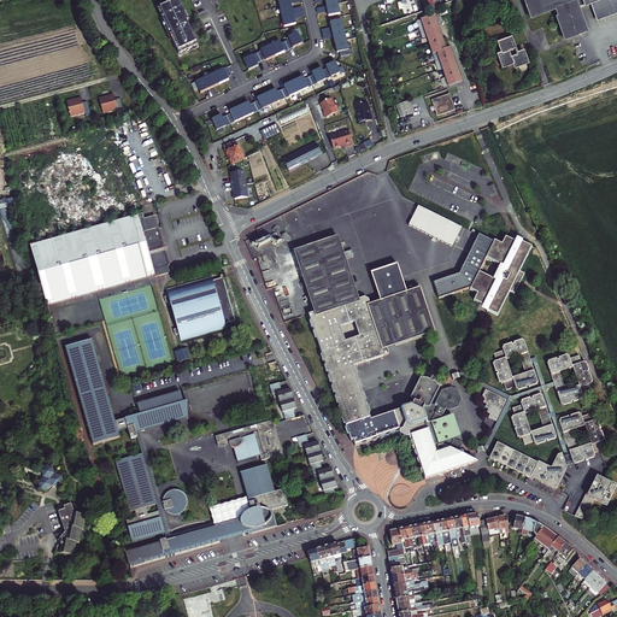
[(189,23),(178,0),(160,9),(164,17),(162,18),(178,54),(198,46),(191,30),(192,29),(189,23)]
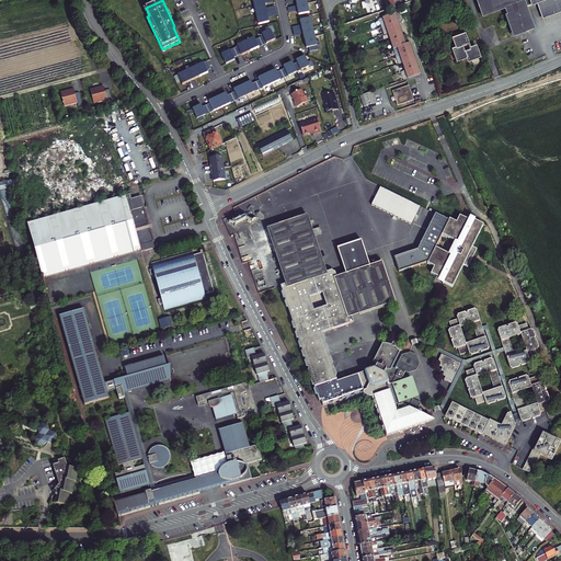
[(253,0),(259,24),(270,22),(268,16),(266,8),(264,0),(253,0)]
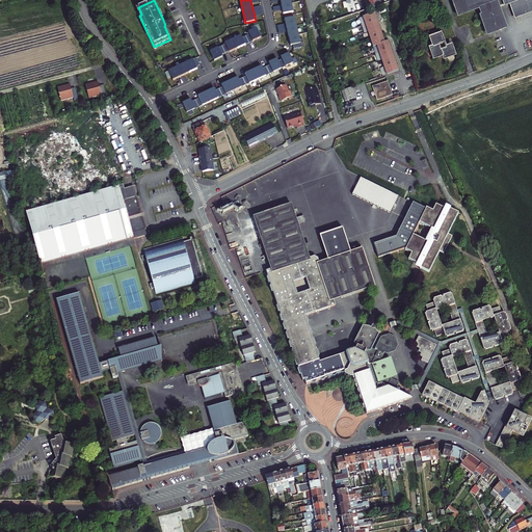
[(290,0),(280,0),(281,0),(282,8),(284,15),(293,12),(290,0)]
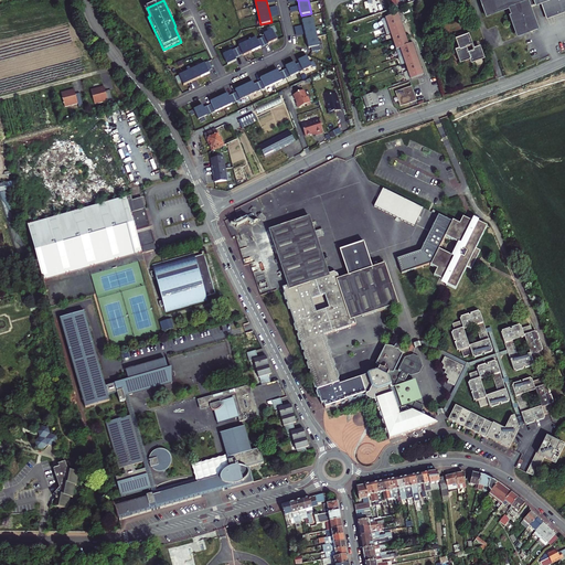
[(526,0),(481,0),(489,18),(511,9),(514,18),(512,19),(520,38),(521,38),(537,32),(537,29),(530,8),(526,0)]
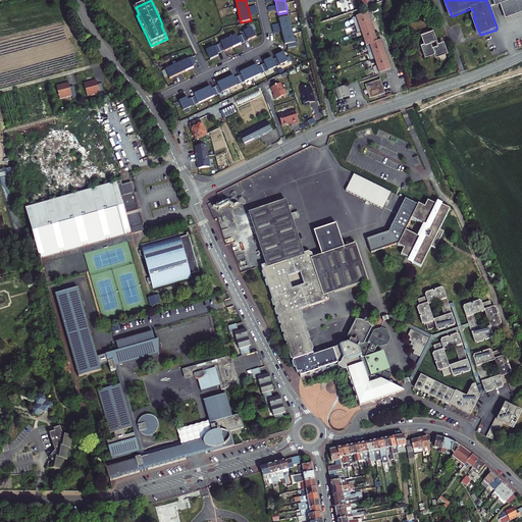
[(508,16),(521,10),(521,0),(493,0),(496,5),(502,2),(508,16)]
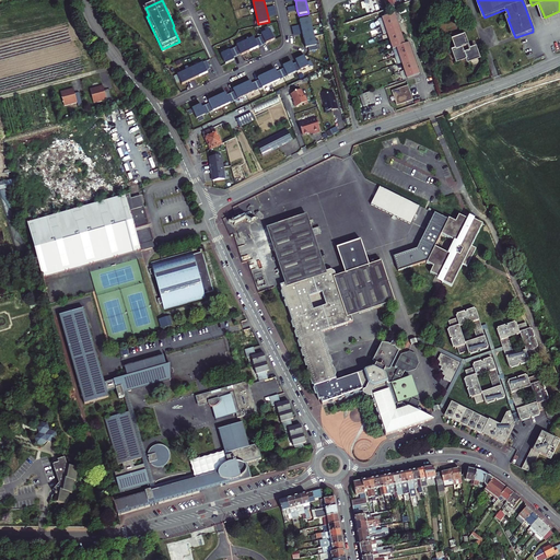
[(383,20),(389,37),(400,32),(395,16),(383,20)]
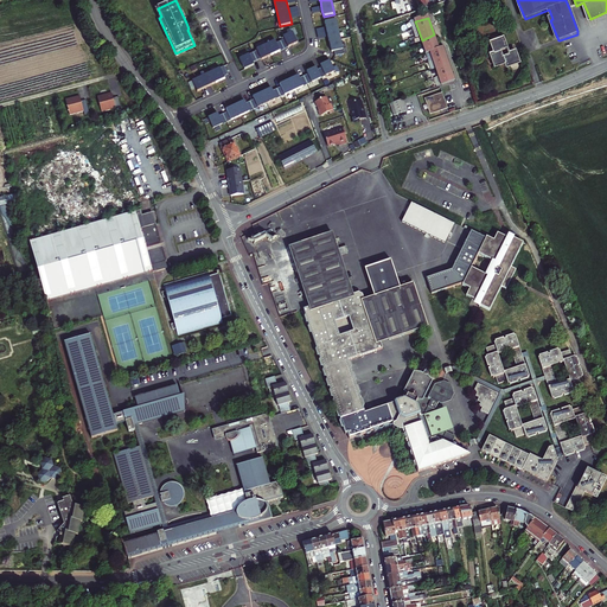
[(344,55),(337,19),(325,23),(326,29),(328,39),(331,49),(332,52),(334,51),(336,56),(344,55)]
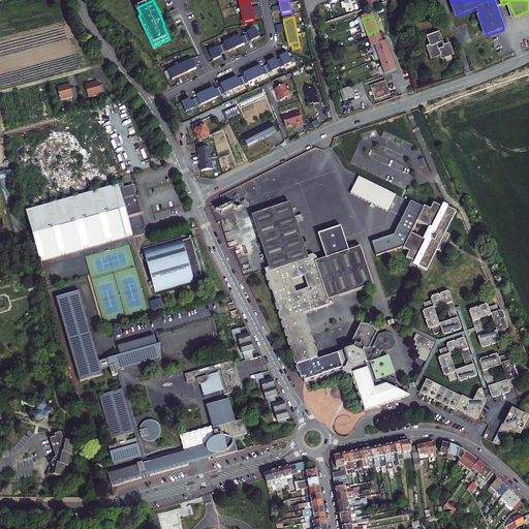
[(248,34),(245,35),(248,42),(255,39),(260,37),(255,28),(247,31),(248,34)]
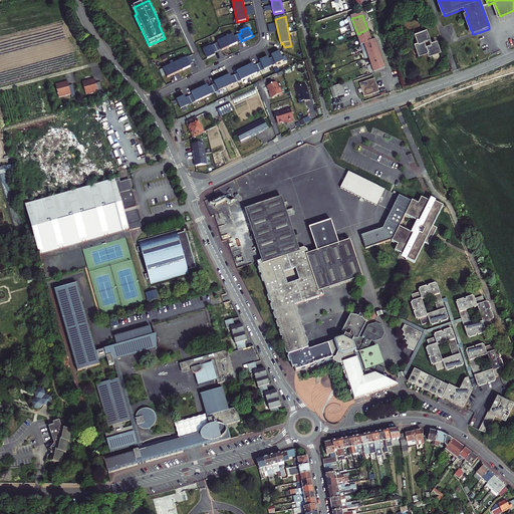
[(386,71),(375,42),(372,43),(367,29),(357,34),(361,47),(365,46),(375,74),(386,71)]
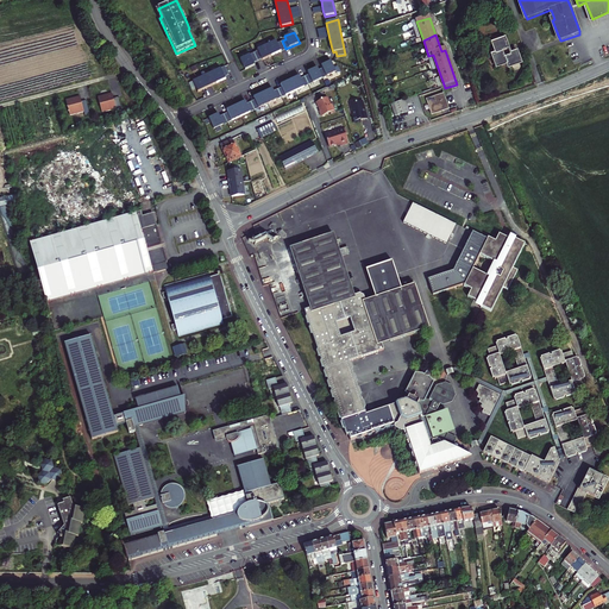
[(277,41),(268,44),(272,55),(280,52),(286,49),(282,41),(278,43),(277,41)]
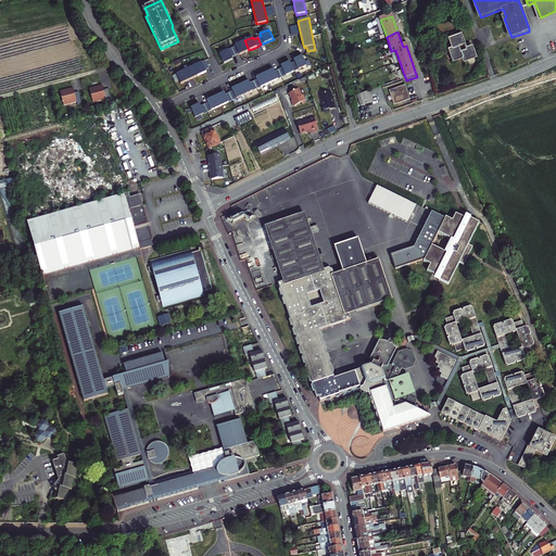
[(467,52),(462,54),(459,49),(465,47),(462,37),(451,41),(454,50),(450,52),(454,63),(464,60),(465,63),(470,62),(477,60),(472,49),(467,51),(467,52)]
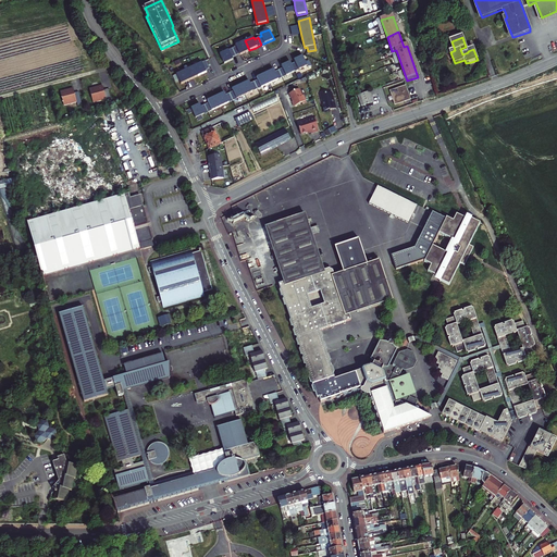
[(236,46),(233,48),(236,56),(240,53),(240,54),(245,52),(249,50),(245,40),(236,45),(236,46)]
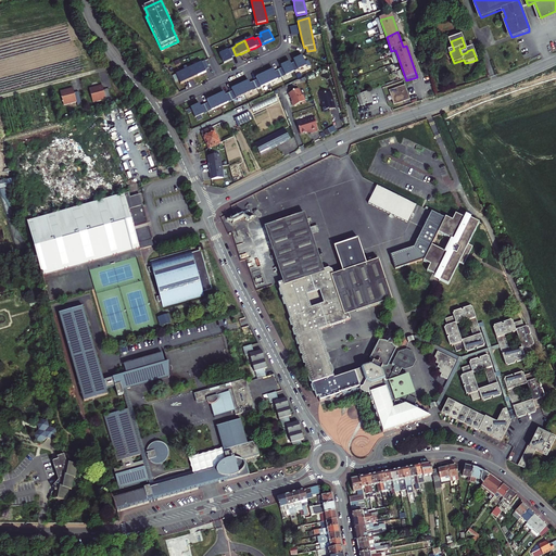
[(236,55),(232,48),(219,53),(225,63),(230,60),(234,59),(232,57),(236,55)]
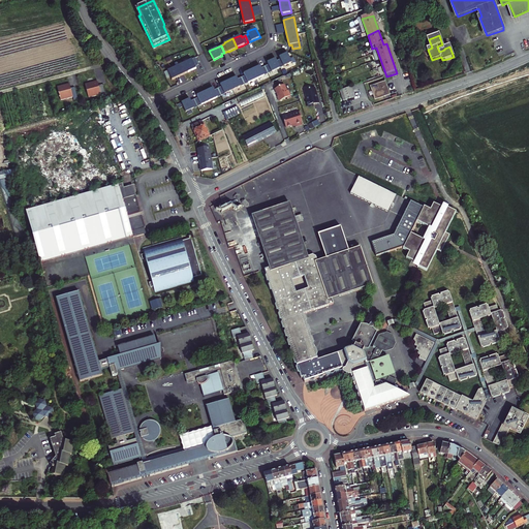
[(280,59),(277,60),(280,67),(291,62),(287,53),(283,55),(279,57),(280,59)]
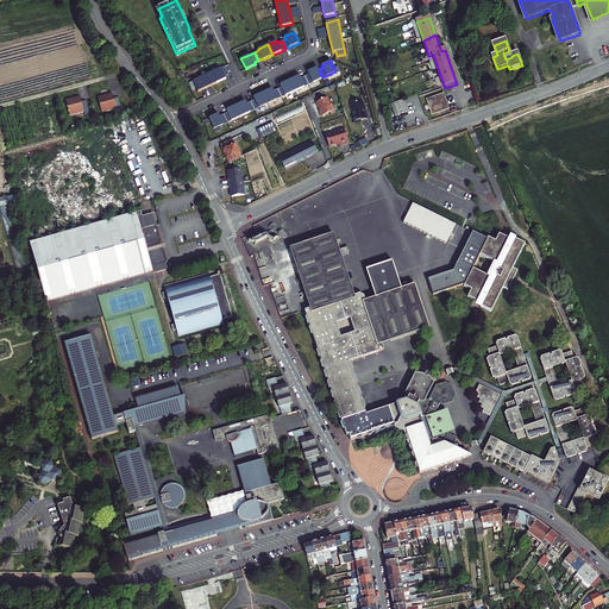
[(224,66),(192,81),(196,92),(203,88),(212,85),(220,81),(225,79),(224,76),(227,74),(224,66)]
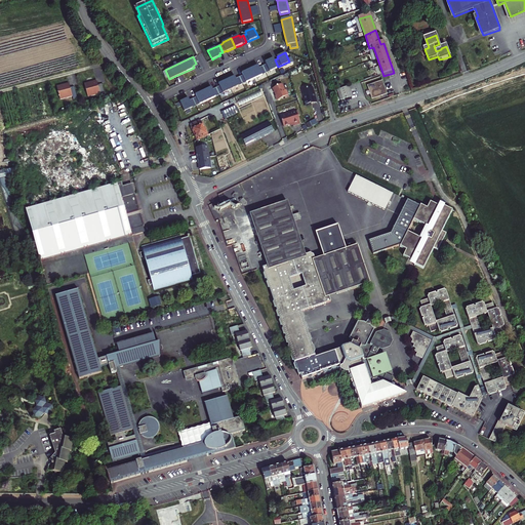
[(267,73),(278,67),(275,59),(274,57),(270,59),(265,62),(266,64),(263,66),(267,73)]
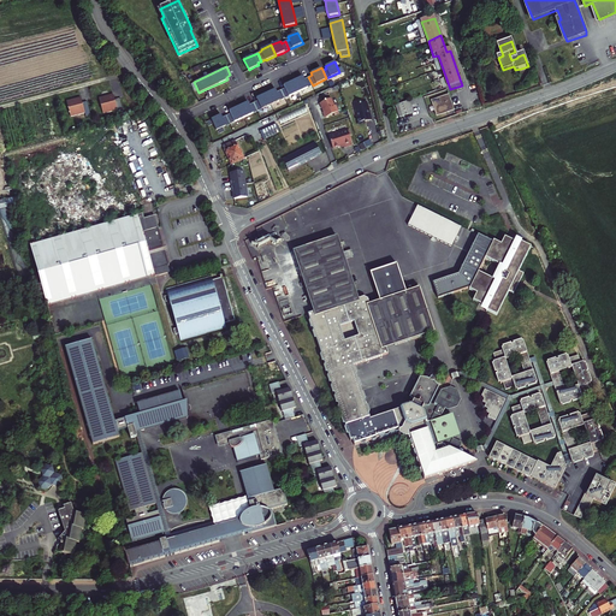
[(300,92),(313,86),(308,77),(304,78),(303,76),(298,78),(294,81),(300,92)]
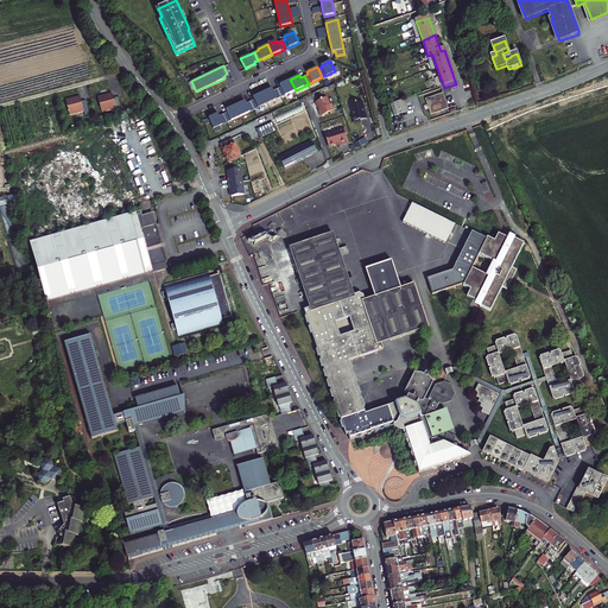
[(282,96),(296,90),(290,80),(285,82),(280,84),(282,87),(278,88),(282,96)]
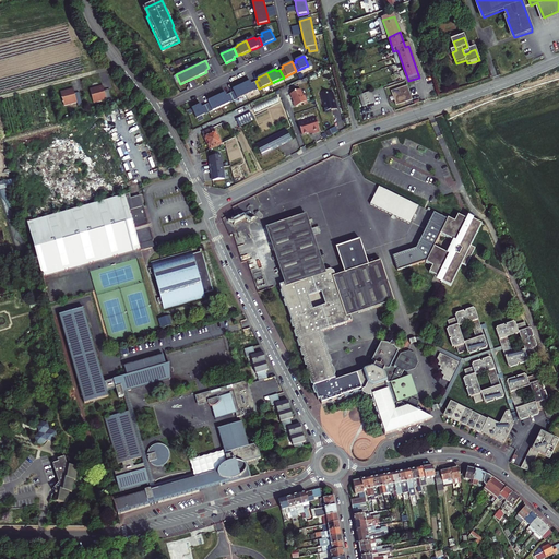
[(247,94),(259,88),(256,81),(251,83),(250,81),(247,82),(241,84),(247,94)]
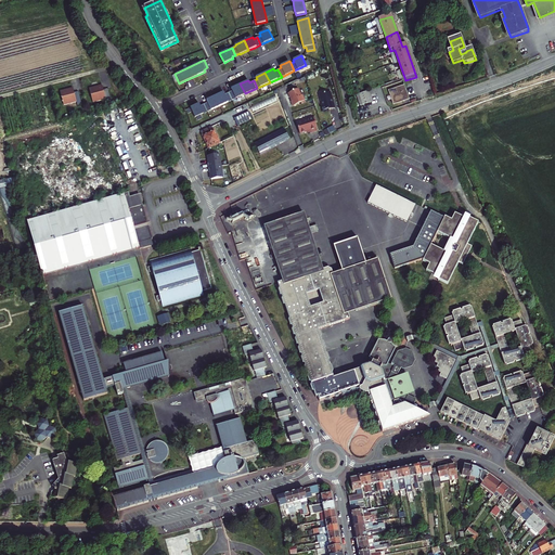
[(232,100),(245,93),(240,84),(235,86),(231,88),(232,90),(229,92),(232,100)]
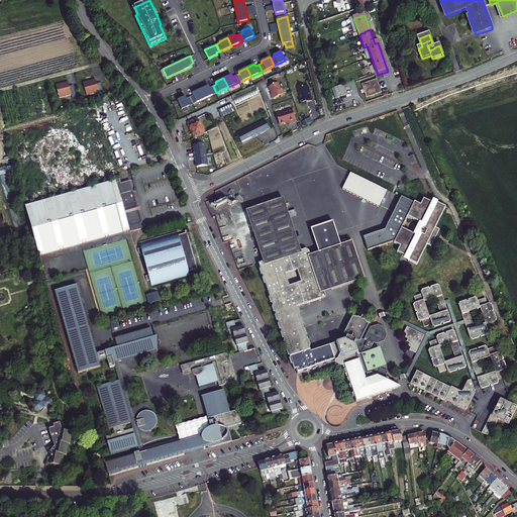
[(95,80),(82,83),(85,95),(98,91),(100,96),(103,95),(100,83),(97,84),(95,80)]
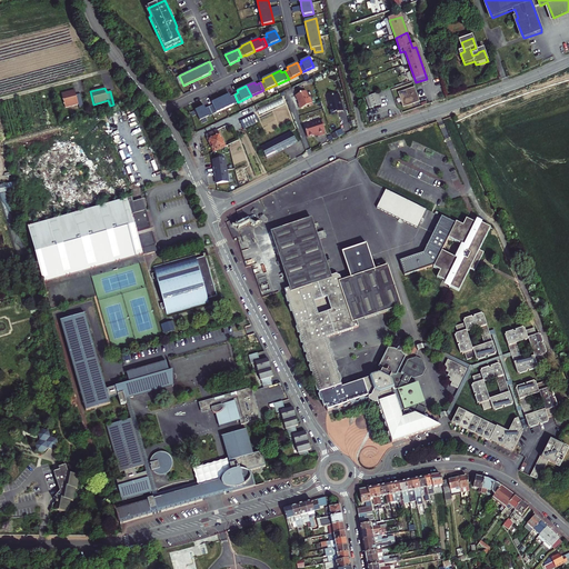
[(75,90),(62,93),(66,108),(79,105),(79,108),(85,107),(81,93),(77,95),(75,90)]
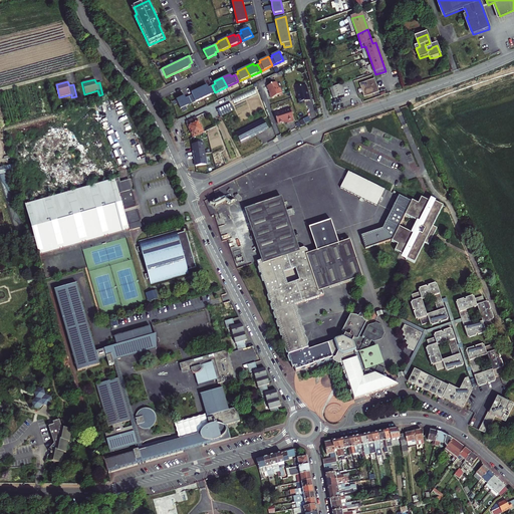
[(379,93),(375,81),(361,86),(365,98),(379,93)]
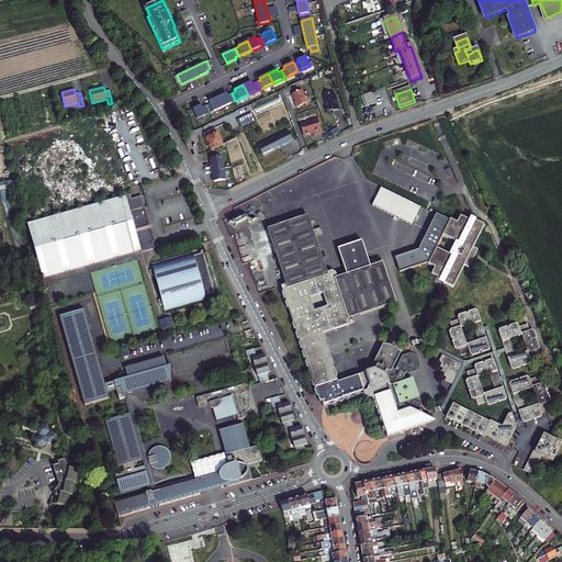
[(302,90),(292,96),(294,100),(296,103),(295,103),(298,108),(310,102),(306,97),(305,98),(302,90)]
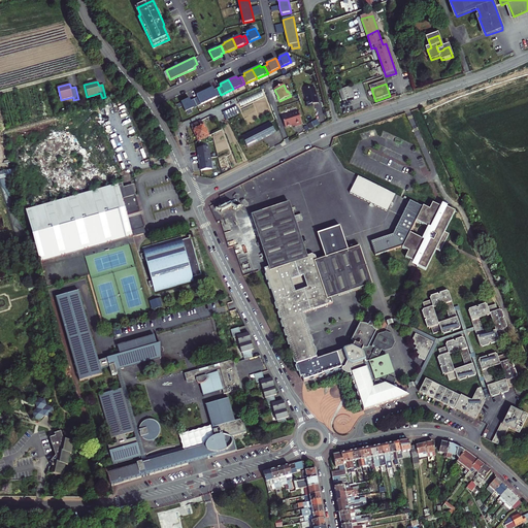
[(355,95),(351,85),(341,88),(344,98),(355,95)]
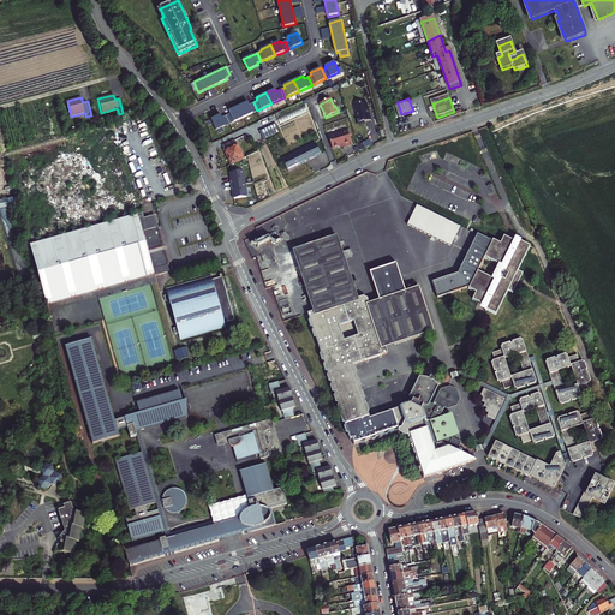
[(244,117),(257,111),(254,102),(249,103),(248,101),(245,102),(239,106),(244,117)]
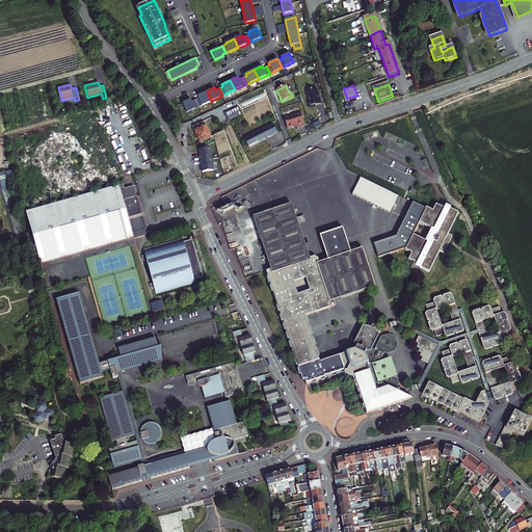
[(322,105),(317,89),(307,92),(310,103),(309,103),(310,107),(316,106),(316,107),(319,106),(322,105)]
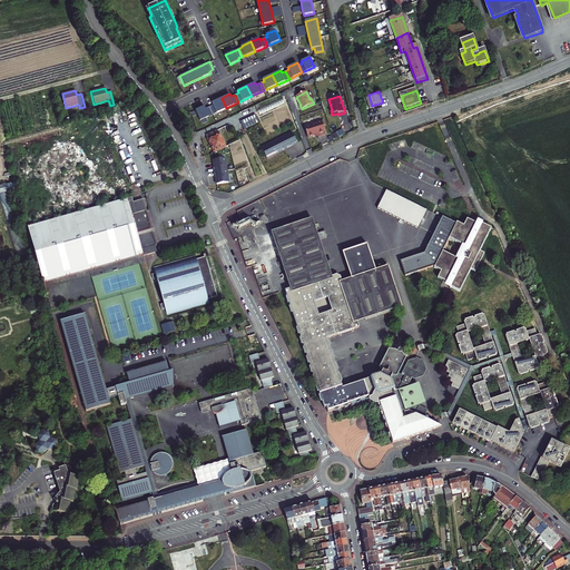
[(214,114),(226,108),(222,98),(216,100),(212,102),(213,105),(209,106),(214,114)]
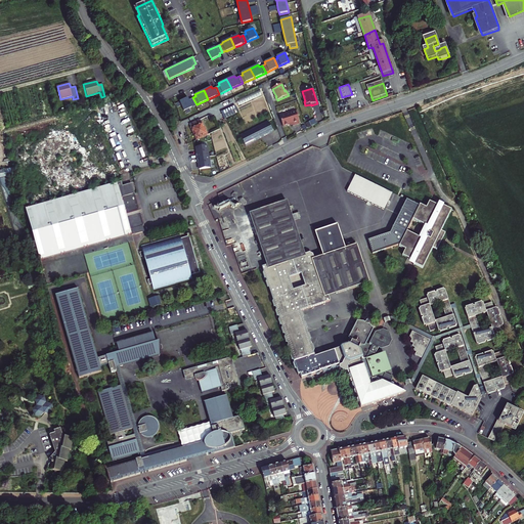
[(183,111),(197,104),(192,97),(188,99),(187,97),(184,98),(179,101),(183,111)]
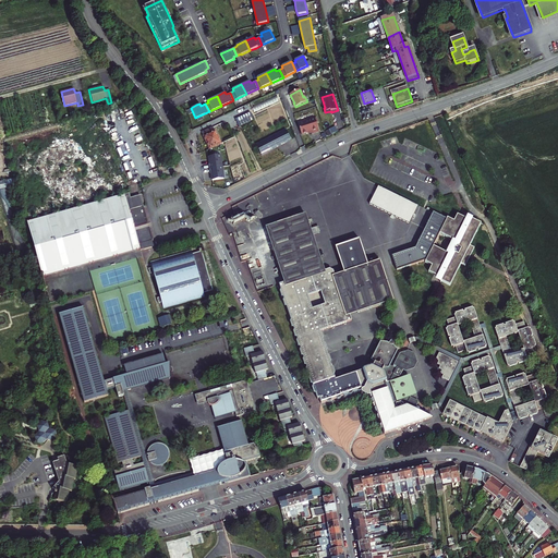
[(251,113),(235,120),(239,128),(254,121),(251,113)]
